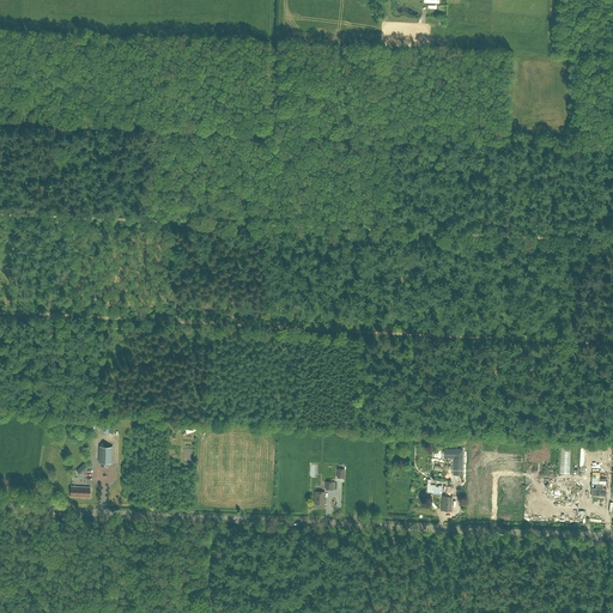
[(459,10),(459,0),(439,0),(429,0),(429,10),(459,10)]
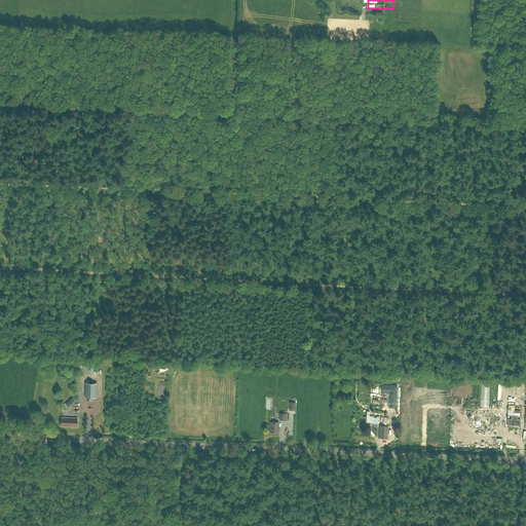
[(96,398),(96,383),(86,383),(85,397),(96,398)]
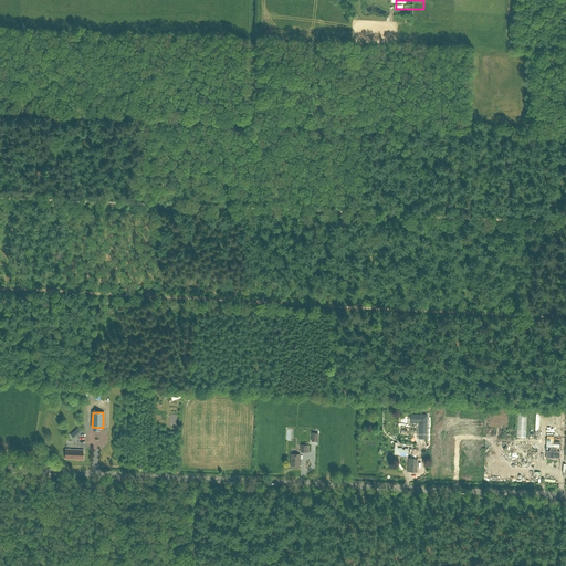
[(427,416),(411,415),(410,421),(419,421),(419,437),(426,438),(427,416)]
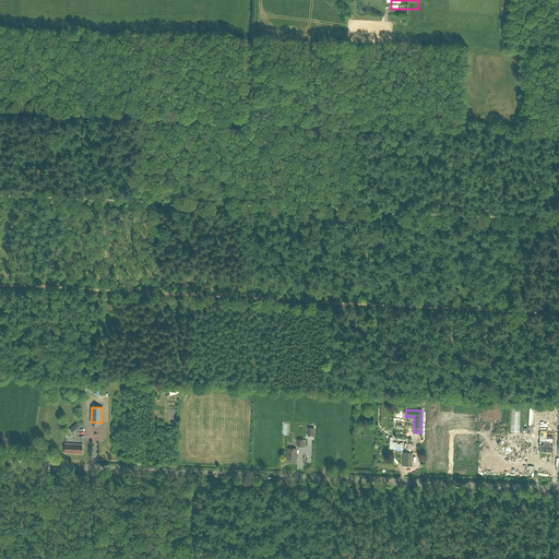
[(393,449),(403,450),(403,444),(396,443),(396,442),(392,442),(393,437),(391,437),(390,442),(389,449),(393,449)]
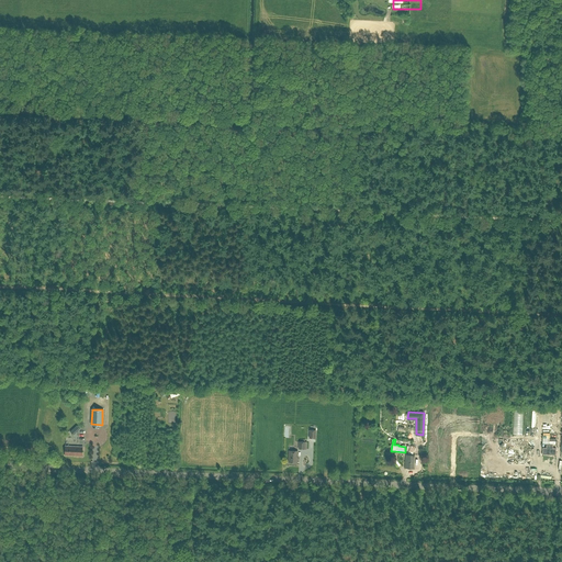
[(542,448),(542,454),(555,454),(555,448),(552,448),(552,445),(546,445),(546,448),(542,448)]
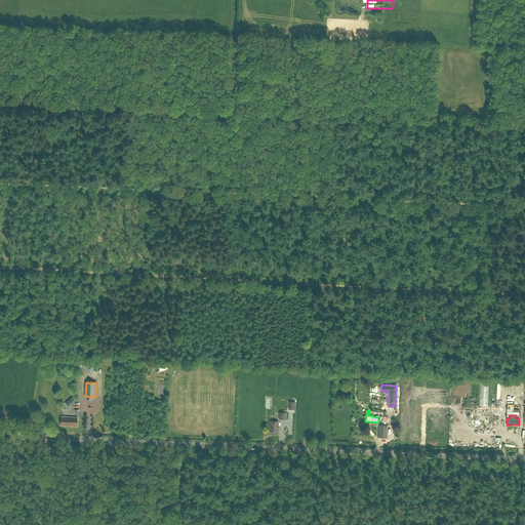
[(61,426),(77,426),(77,417),(61,416),(61,426)]
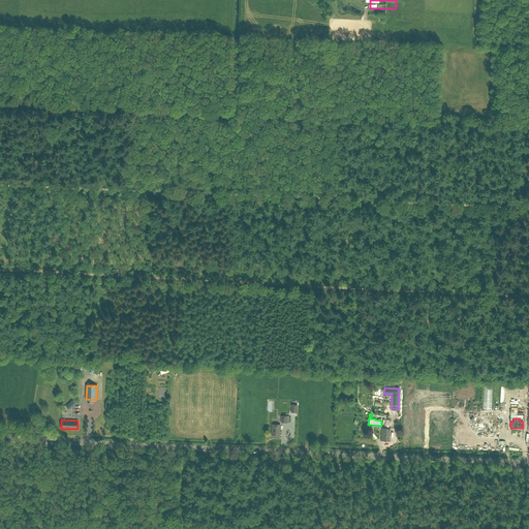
[(280,425),(272,424),(272,435),(280,435),(280,425)]
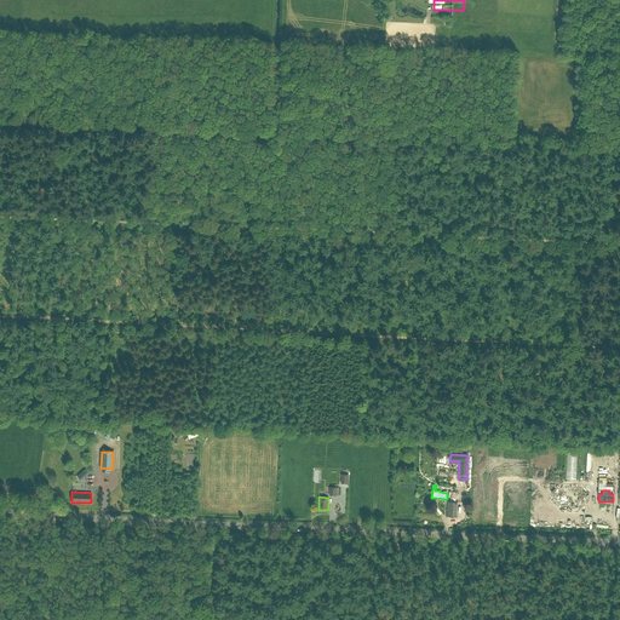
[(447,501),(447,516),(457,516),(457,501),(447,501)]
